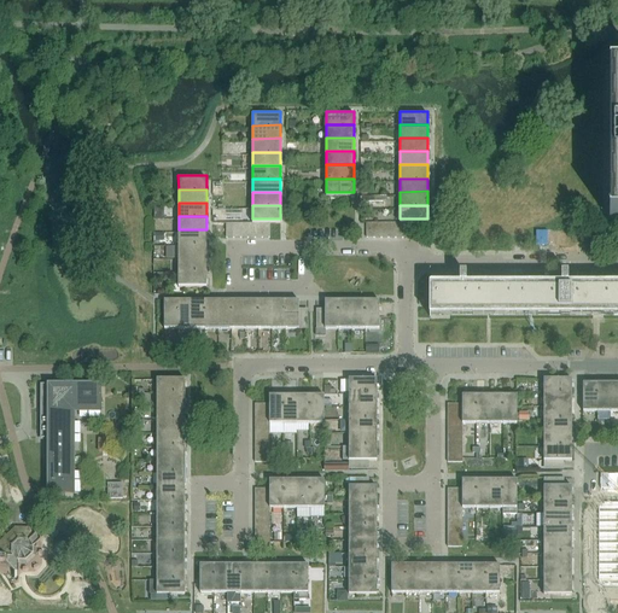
[(207,229),(179,229),(179,243),(207,243),(207,229)]
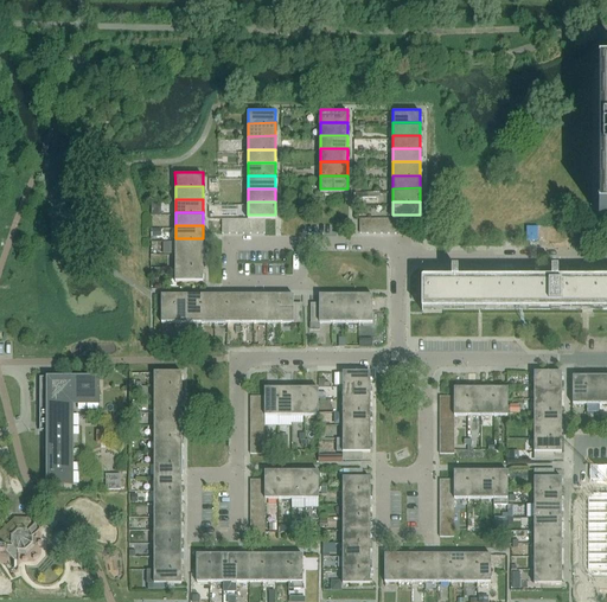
[(203,238),(176,238),(176,251),(203,251),(203,238)]
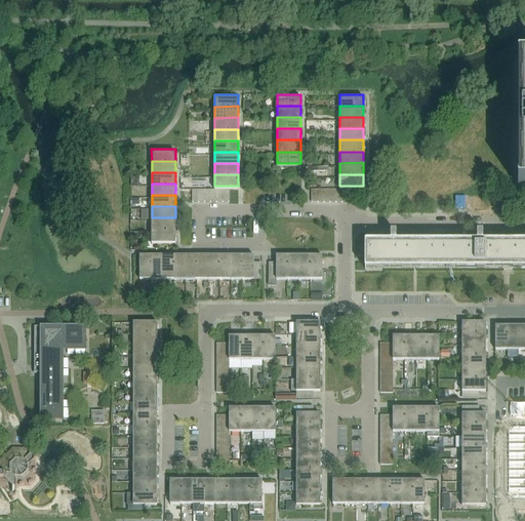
[(175,217),(152,217),(152,229),(175,229),(175,217)]
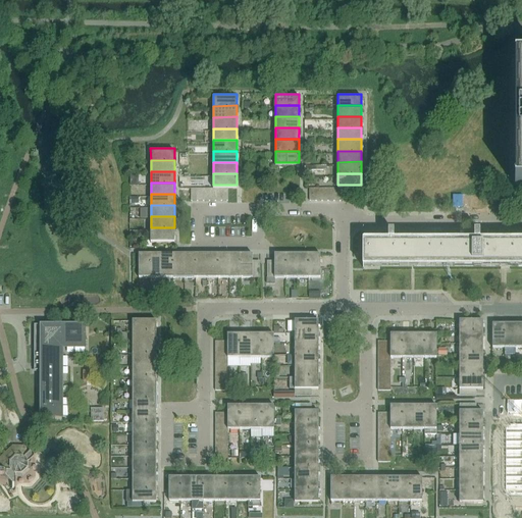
[(151,240),(174,239),(174,227),(151,227),(151,240)]
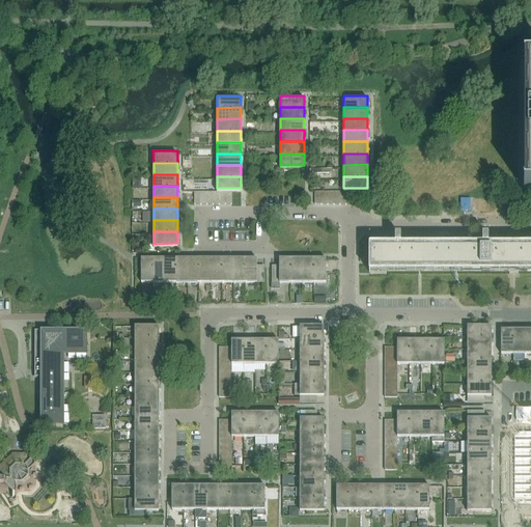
[(394,241),(394,242),(369,242),(369,269),(382,269),(420,269),(456,269),(512,269),(530,268),(530,241),(492,242),(494,238),(487,236),(487,232),(482,232),(482,236),(476,238),(478,242),(472,241),(400,242),(400,241),(400,231),(395,231),(394,241)]
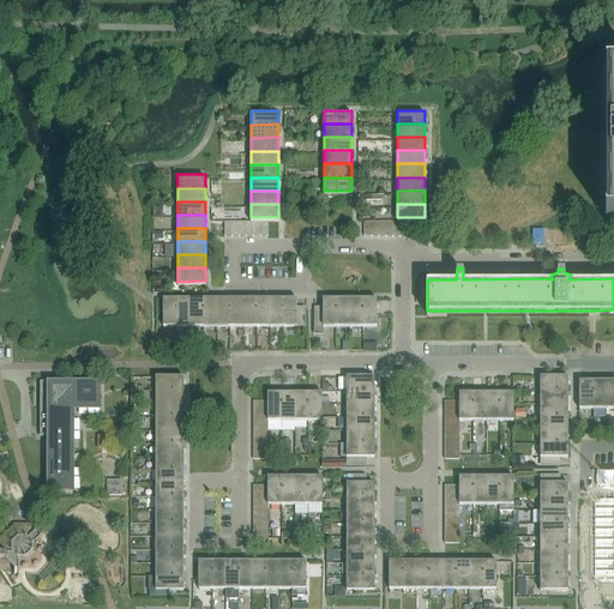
[(178,295),(163,295),(163,323),(178,323),(178,295)]
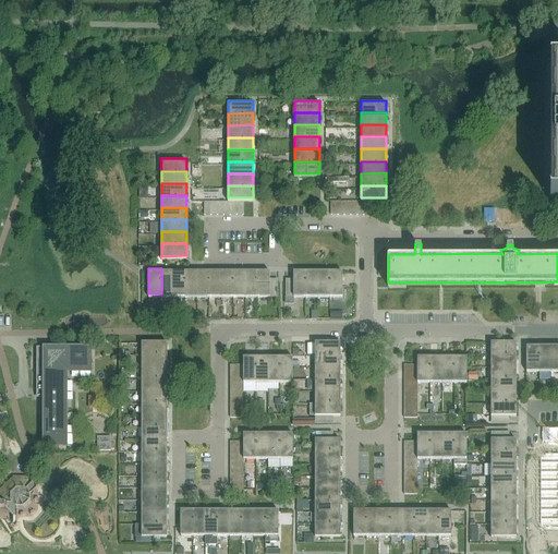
[(161,293),(173,293),(173,268),(161,268),(161,293)]
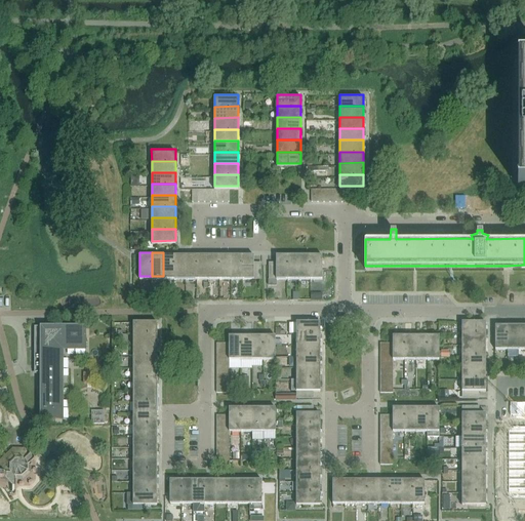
[(163,276),(174,276),(174,252),(163,252),(163,276)]
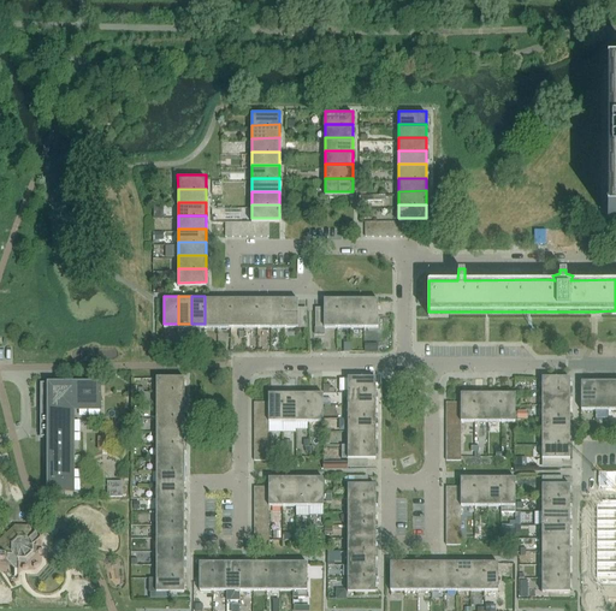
[(205,324),(218,324),(218,296),(205,296),(205,324)]
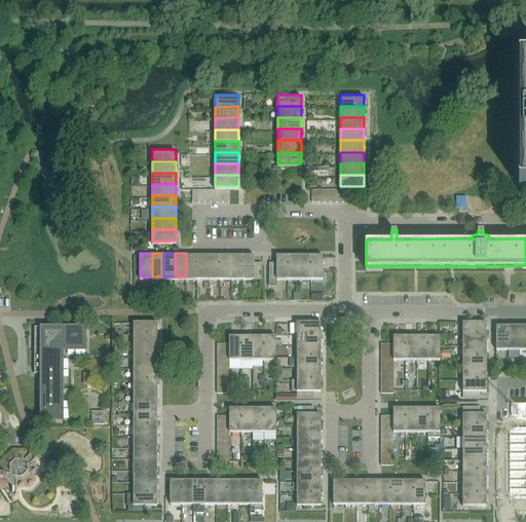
[(186,276),(197,276),(197,253),(186,253),(186,276)]
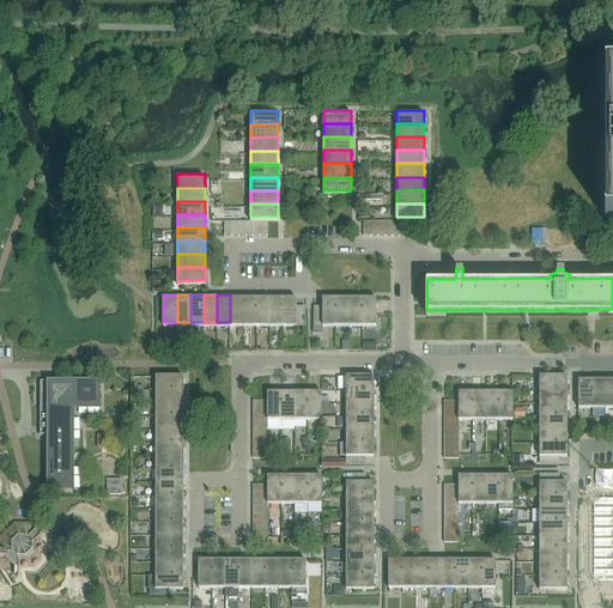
[(230,322),(243,322),(243,295),(230,295),(230,322)]
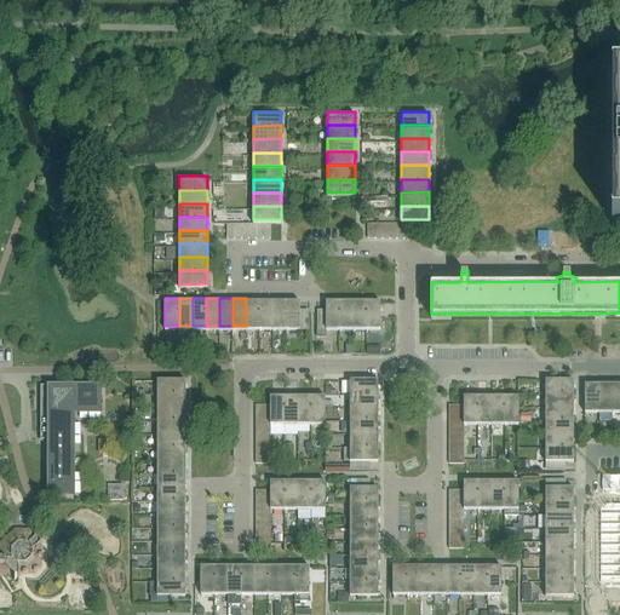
[(246,326),(259,326),(259,298),(246,298),(246,326)]
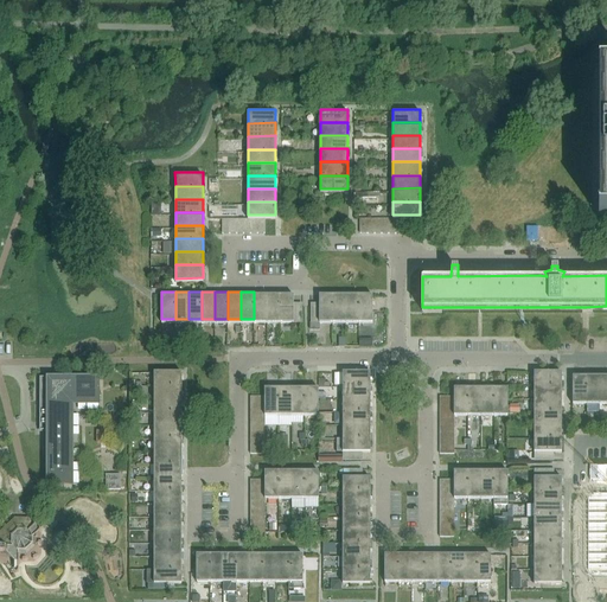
[(254,319),(267,319),(267,292),(254,292),(254,319)]
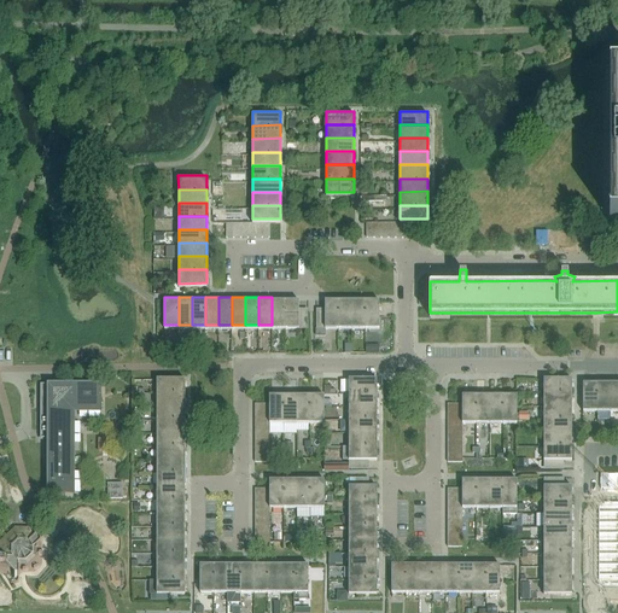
[(272,325),(285,325),(285,297),(272,297),(272,325)]
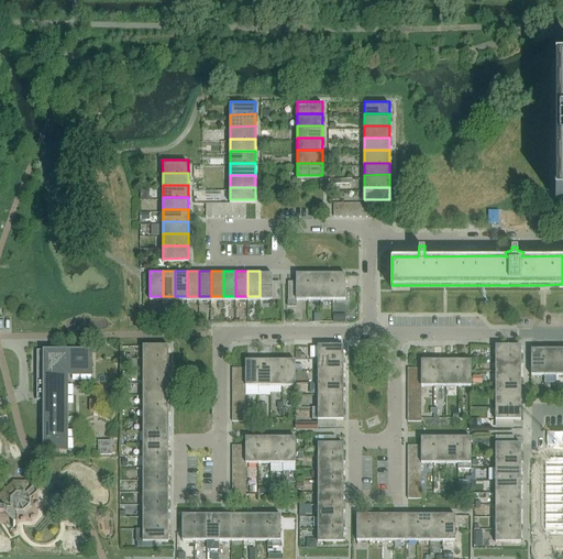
[(272,296),(272,277),(272,271),(260,271),(260,296),(272,296)]
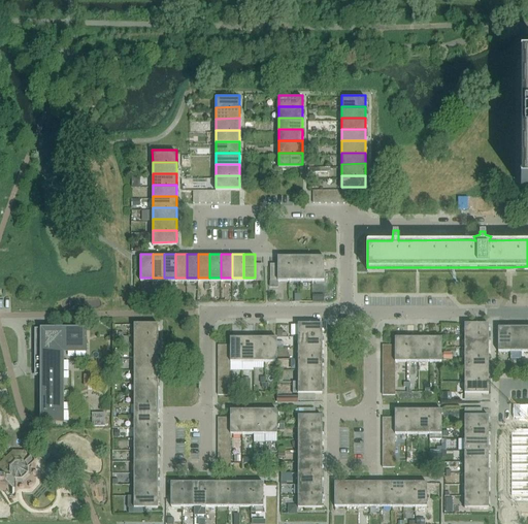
[(277,254),(277,260),(277,277),(290,277),(290,254),(277,254)]
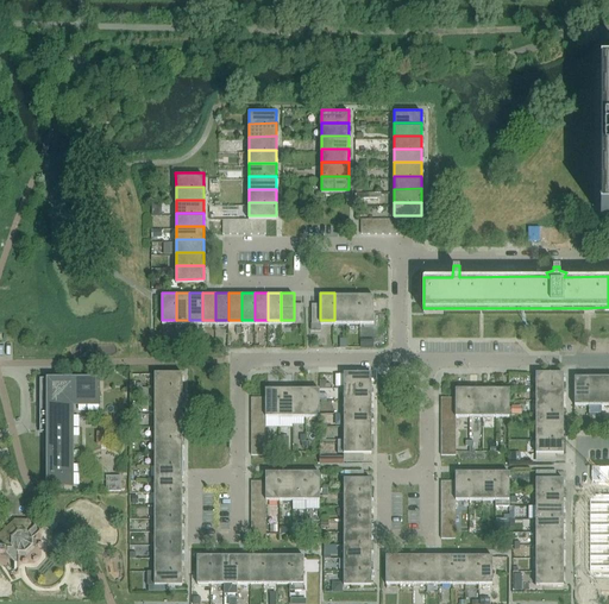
[(347,320),(347,293),(334,293),(334,320),(347,320)]
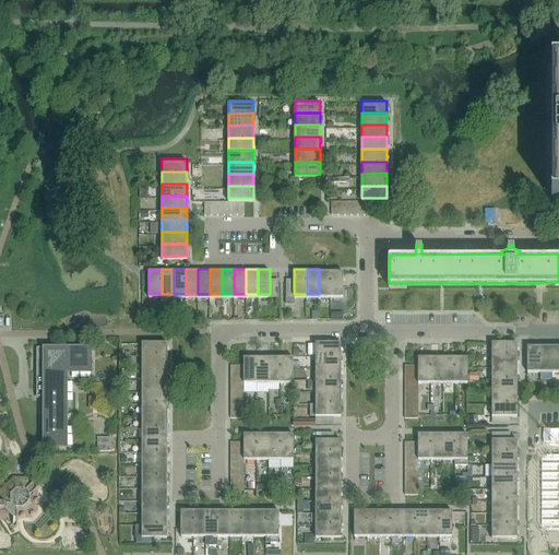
[(331,294),(331,269),(319,269),(319,294),(331,294)]
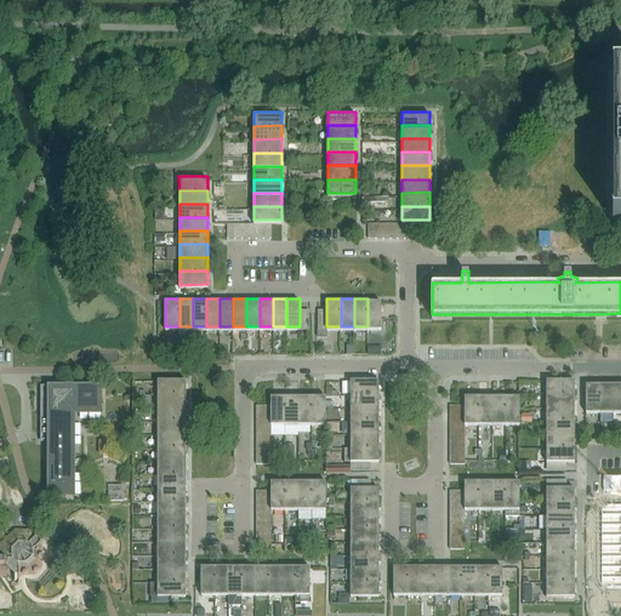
[(381,326),(381,298),(368,298),(368,326),(381,326)]
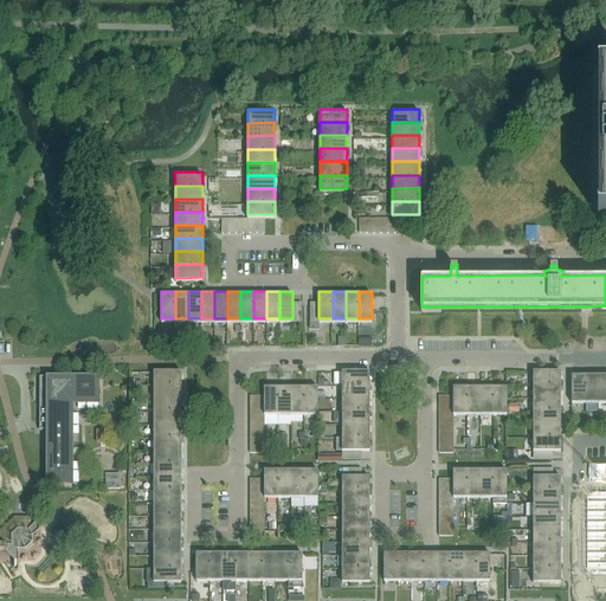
[(181,368),(154,368),(154,381),(181,381),(181,368)]
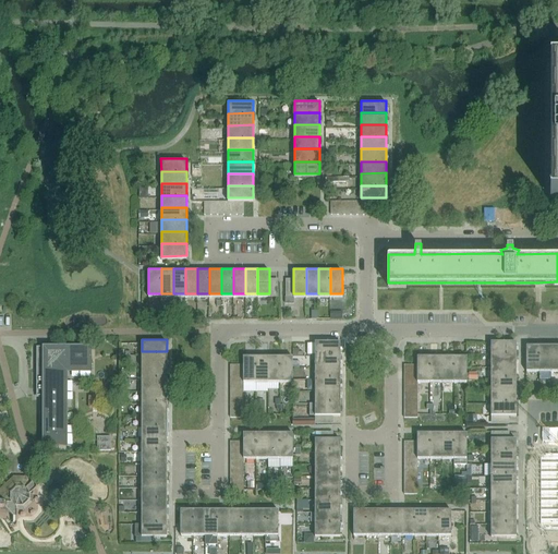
[(315,350),(315,351),(340,351),(340,339),(315,339),(315,340),(310,340),(310,350),(315,350)]
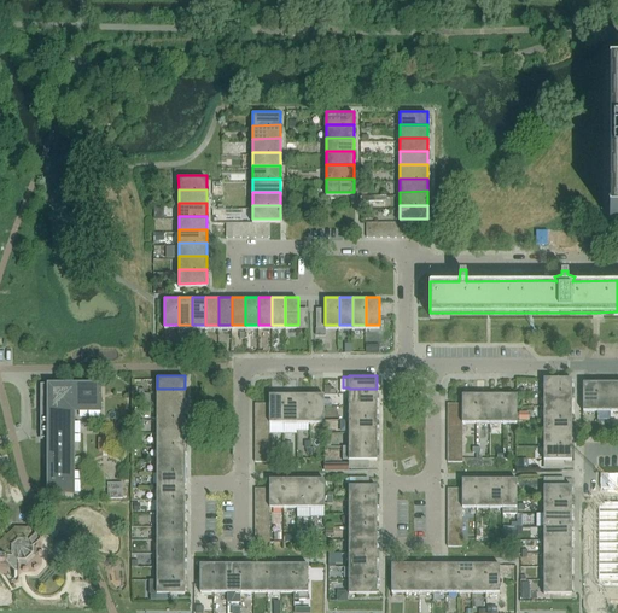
[(571,389),(571,375),(543,375),(543,389),(571,389)]
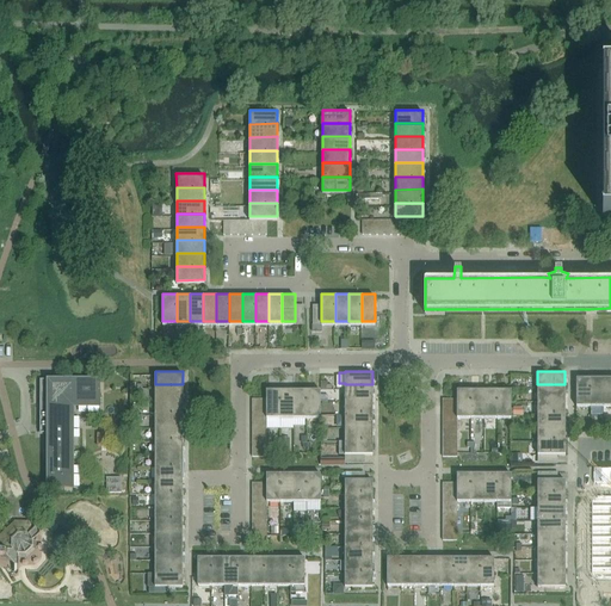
[(590,375),(576,375),(576,403),(590,403),(590,375)]
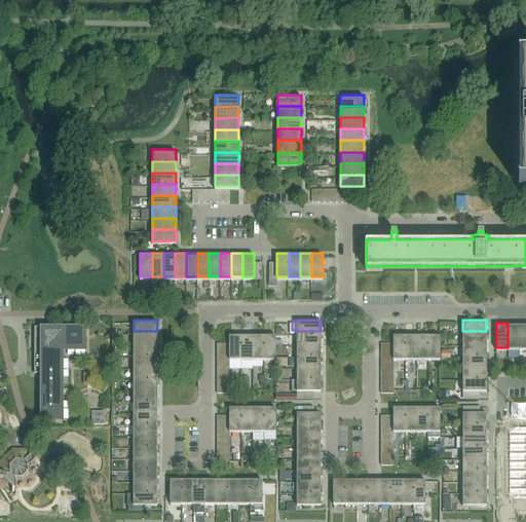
[(508,347),(519,347),(519,323),(508,323),(508,347)]
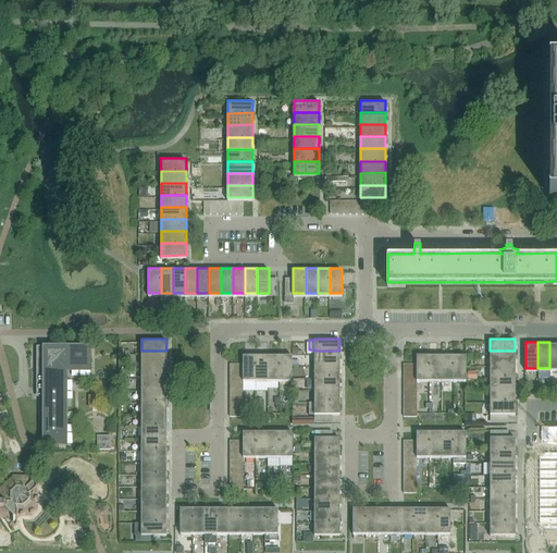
[(42,441),(48,441),(66,441),(66,367),(91,367),(91,343),(36,343),(36,388),(36,392),(42,392),(42,441)]
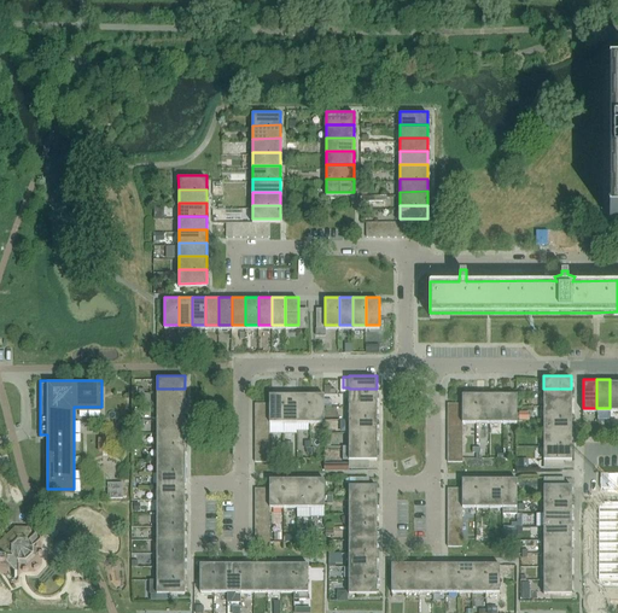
[(185,389),(157,389),(157,402),(185,402),(185,389)]
